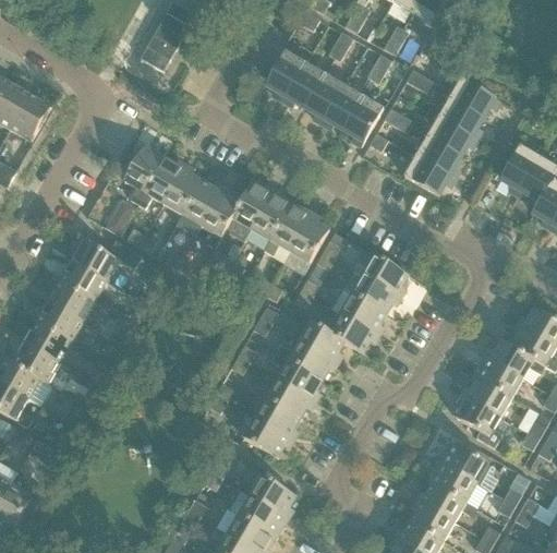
[(314,0),(312,5),(323,12),(329,0),(314,0)]
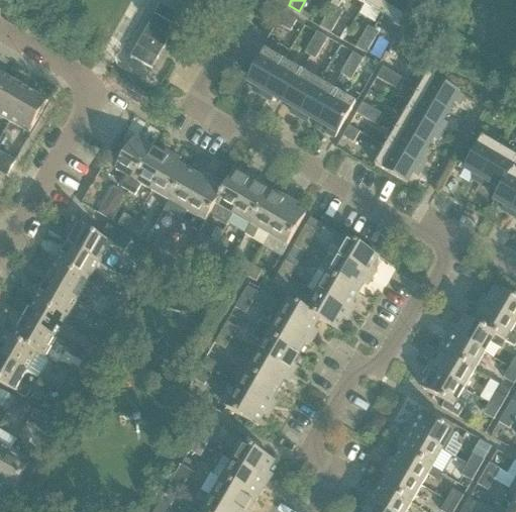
[(382,10),(387,0),(364,0),(382,10)]
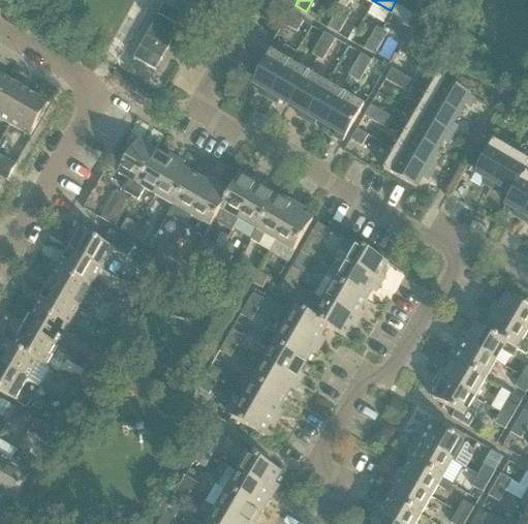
[(409,22),(409,21),(422,0),(396,0),(391,10),(409,22)]
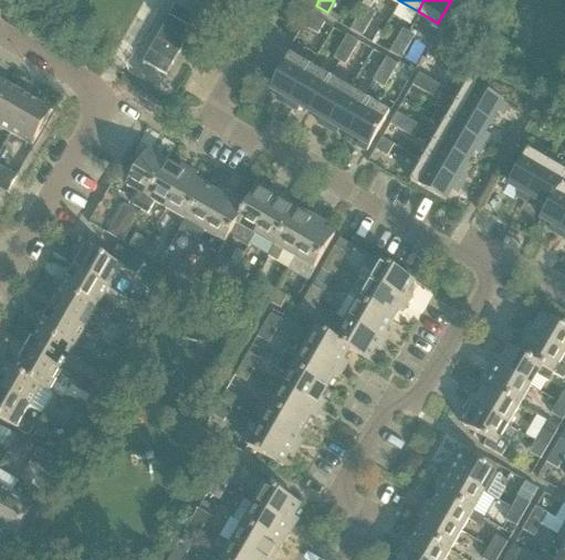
[(364,2),(356,13),(368,20),(375,9),(364,2)]
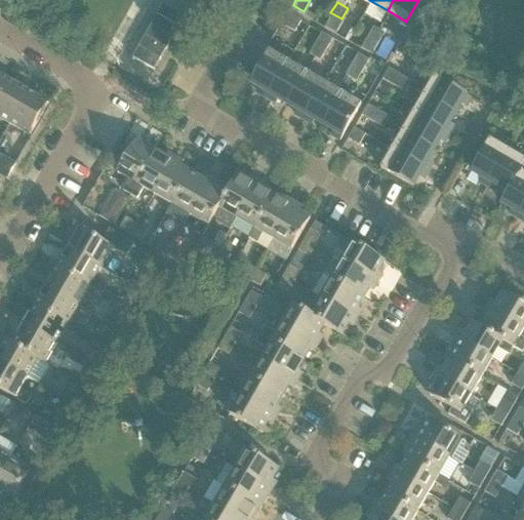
[(171,61),(192,15),(169,5),(149,50),(171,61)]
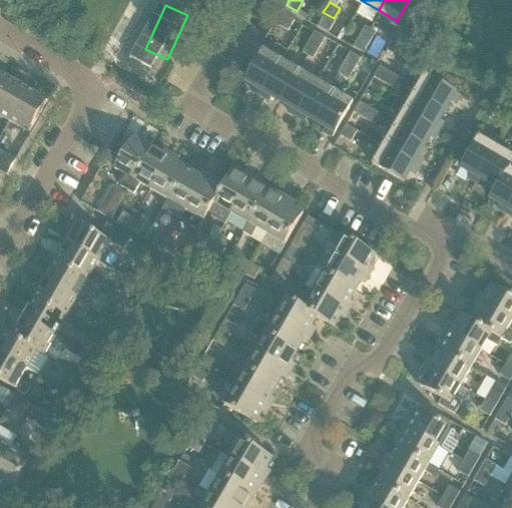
[(284,10),(278,20),(288,26),(294,16),(284,10)]
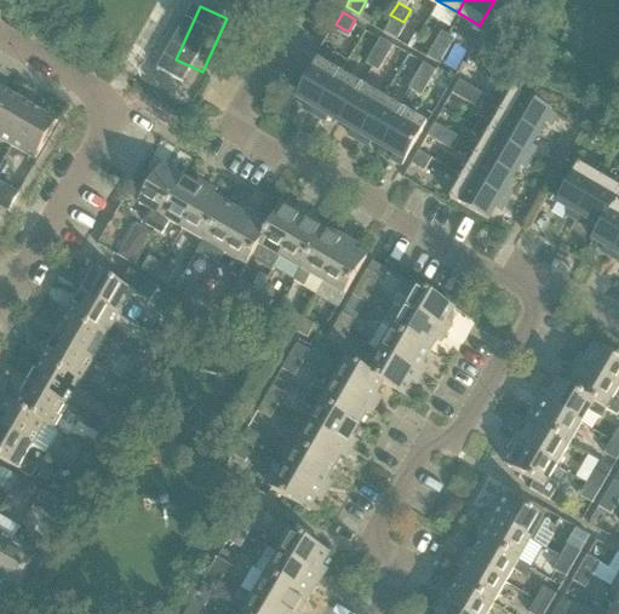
[(390,15),(383,27),(396,35),(403,22),(390,15)]
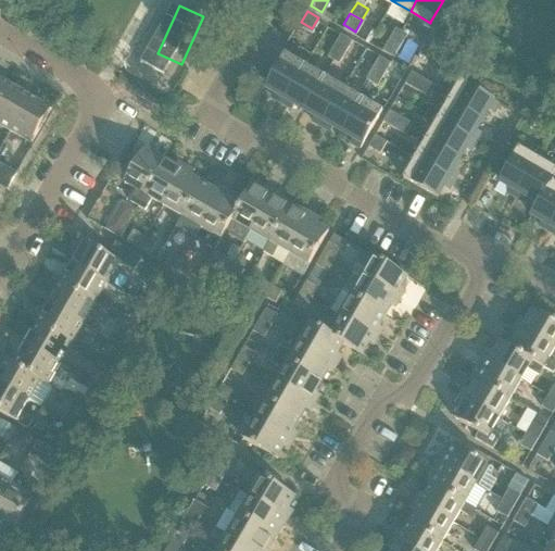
[(367,22),(361,34),(368,39),(375,26),(367,22)]
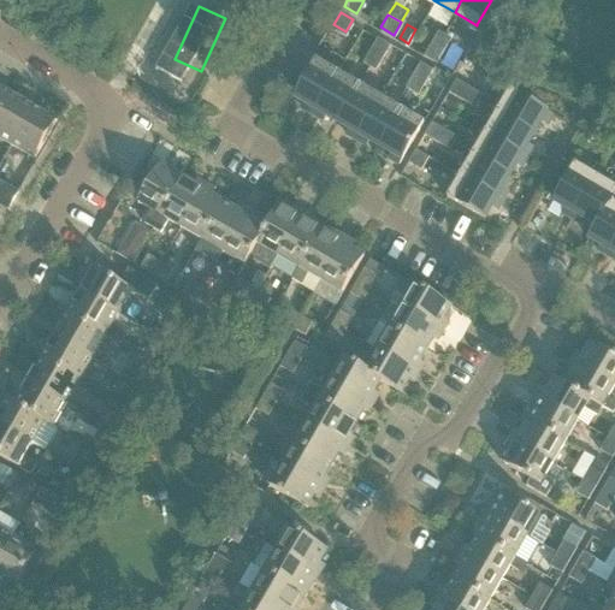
[(438,27),(431,40),(443,47),(450,34),(438,27)]
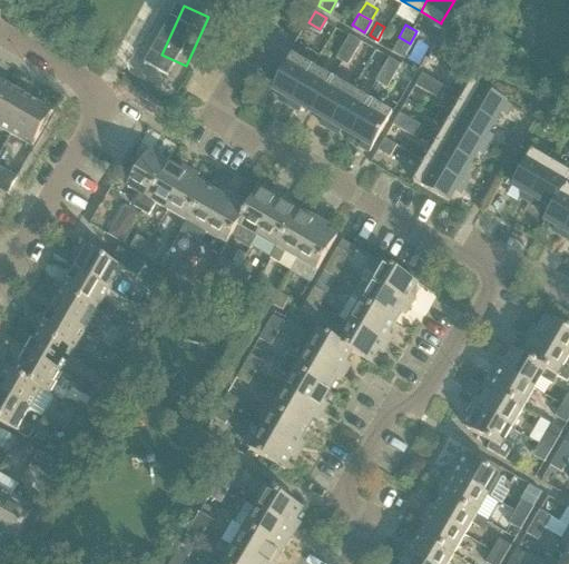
[(349,31),(342,42),(354,49),(361,38),(349,31)]
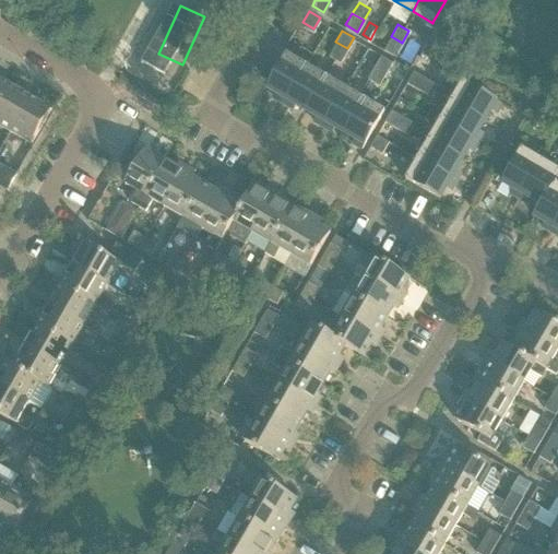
[(391,36),(384,47),(395,54),(402,43),(391,36)]
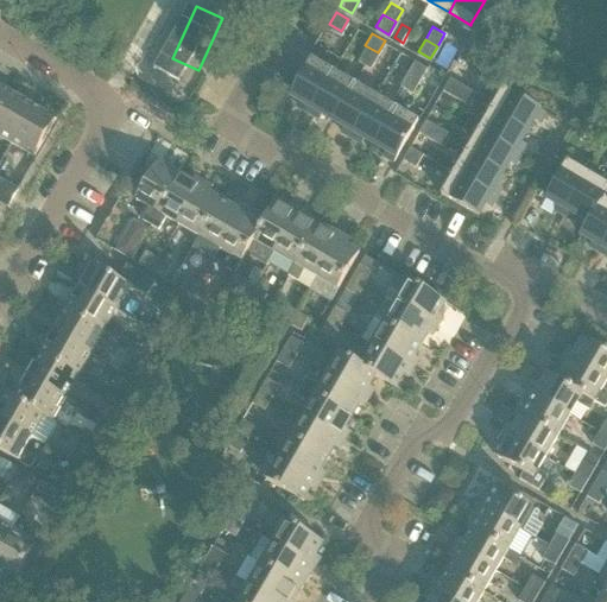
[(365,45),(358,57),(371,64),(378,52),(365,45)]
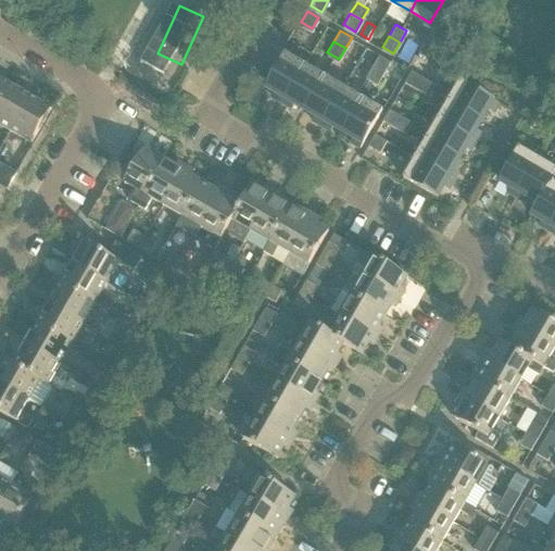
[(282,99),(304,61),(285,50),(265,84),(276,90),(274,94),(282,99)]
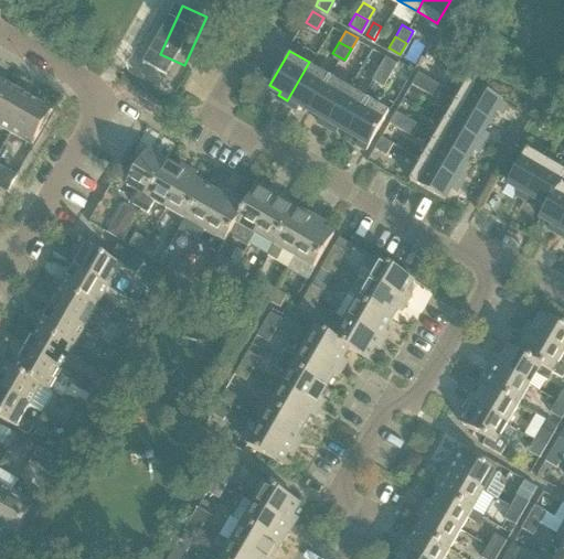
[(385,53),(379,64),(390,71),(396,60),(385,53)]
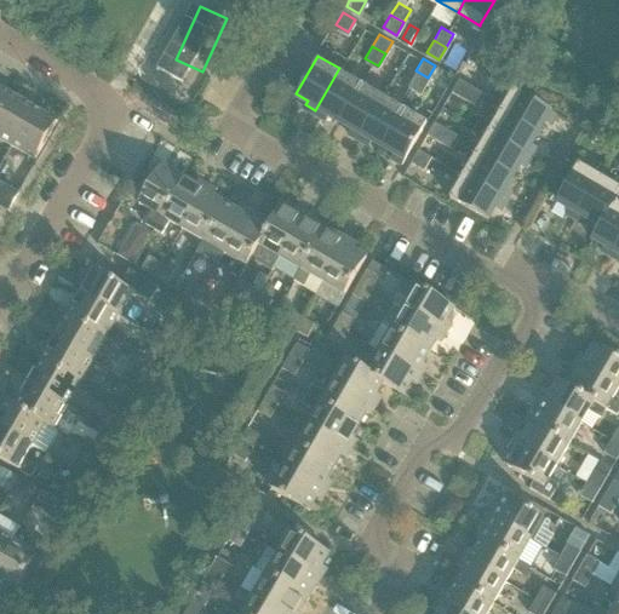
[(339,119),(361,81),(339,68),(315,110),(325,116),(328,112),(339,119)]
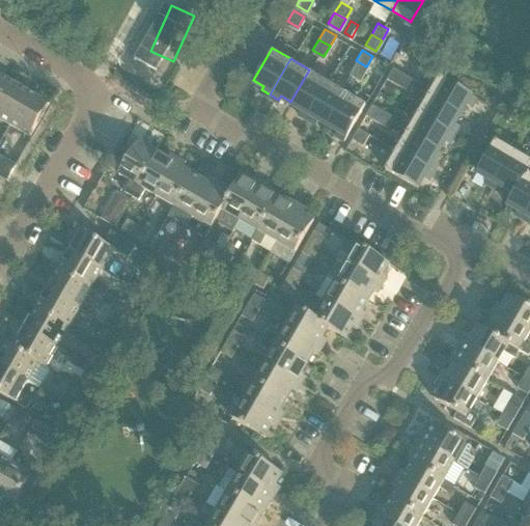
[(356,60),(350,72),(360,78),(366,66),(356,60)]
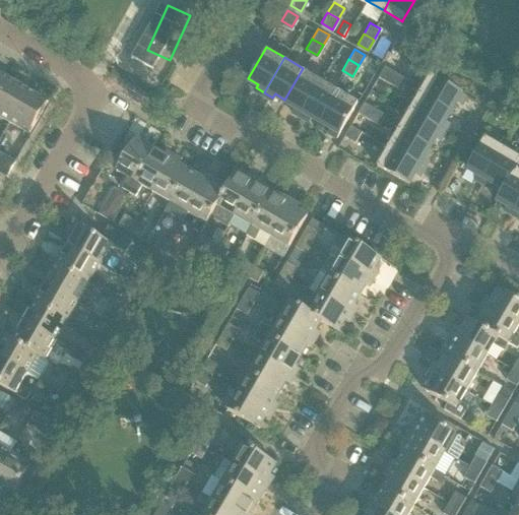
[(385,64),(379,74),(389,80),(396,70),(385,64)]
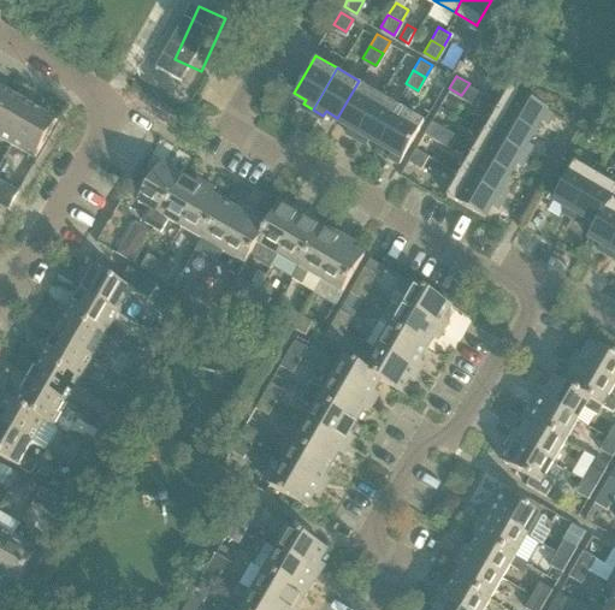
[(356,135),(380,93),(359,81),(337,118),(349,124),(346,129),(356,135)]
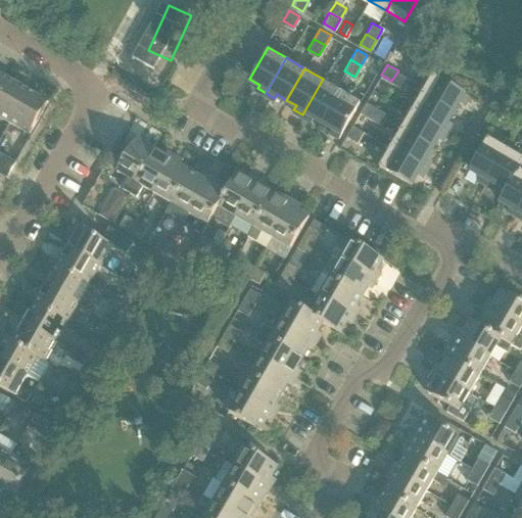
[(0,90),(9,76),(0,71),(0,90)]
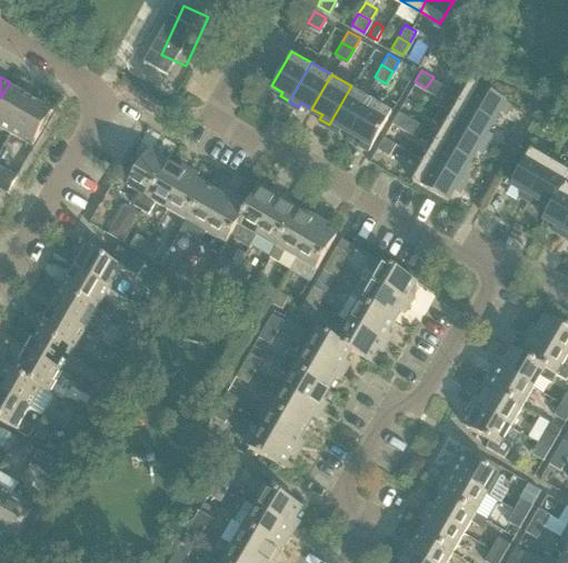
[(434,77),(426,88),(438,94),(445,83),(434,77)]
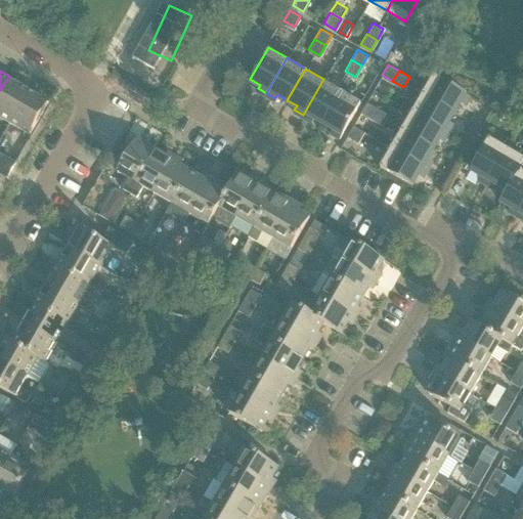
[(422,91),(453,110),(460,99),(464,101),(469,93),(433,73),(422,91)]
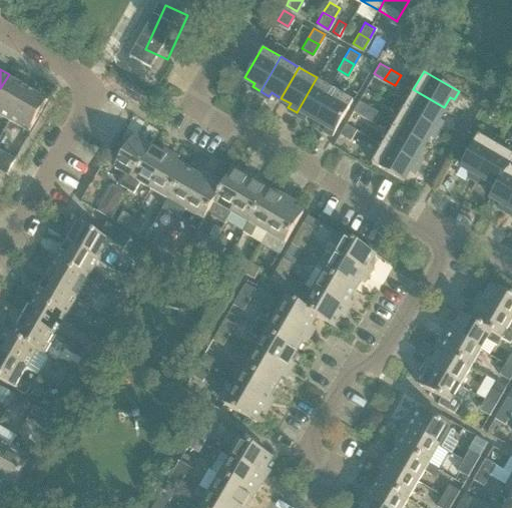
[(0,111),(9,117),(28,85),(9,74),(0,88),(0,111)]
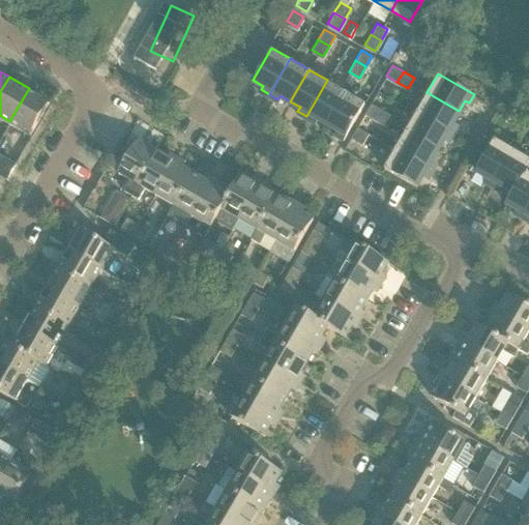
[(326,122),(345,90),(327,80),(306,116),(315,120),(317,116),(326,122)]
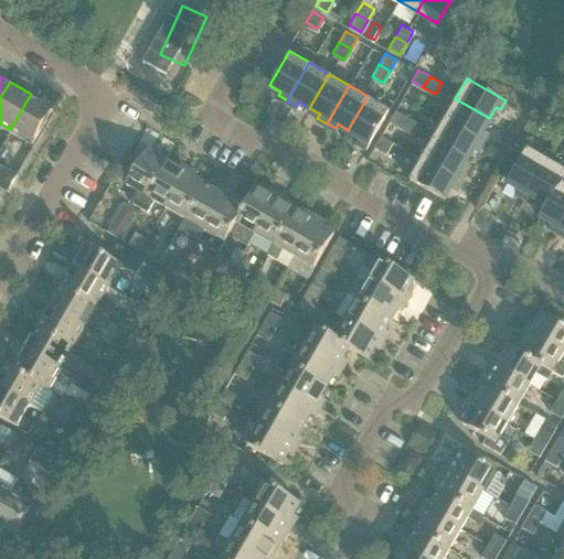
[(31,94),(10,129),(31,141),(51,106),(31,94)]
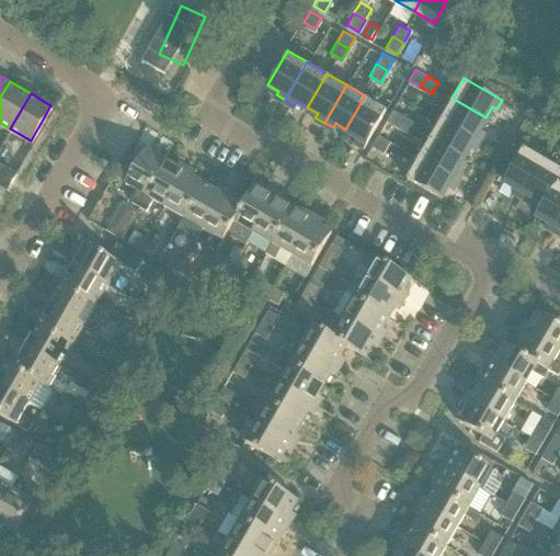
[(365,95),(345,129),(356,136),(354,139),(363,145),(385,106),(365,95)]
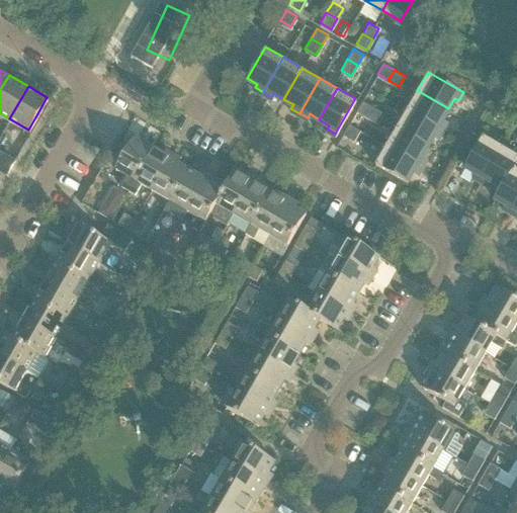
[(495,89),(489,100),(499,106),(505,96),(505,95),(495,89)]
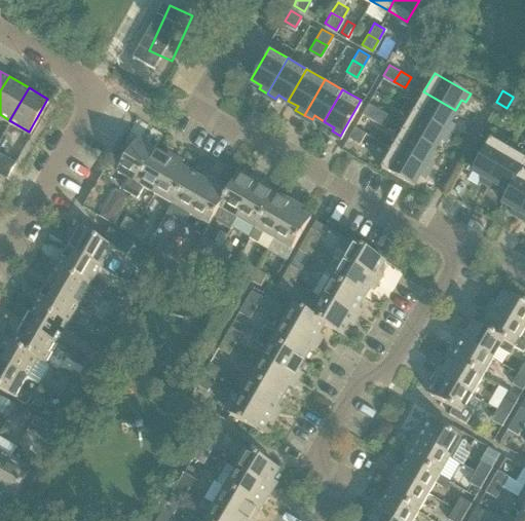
[(450,119),(455,110),(423,91),(413,110),(449,131),(454,121),(450,119)]
